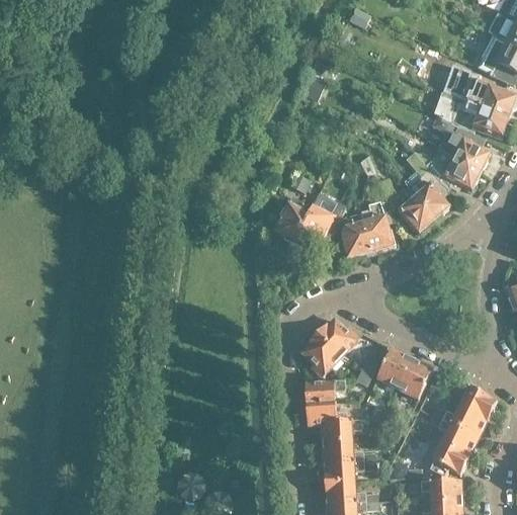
[(504,0),(498,12),(515,21),(516,21),(516,0),(504,0)]
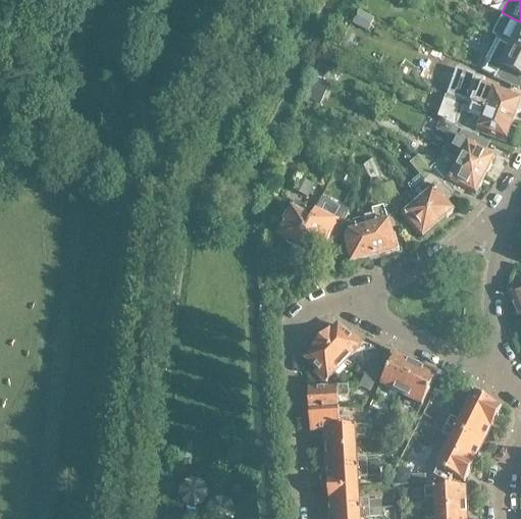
[(496,34),(509,41),(520,47),(520,21),(519,21),(502,12),(491,32),(496,34)]
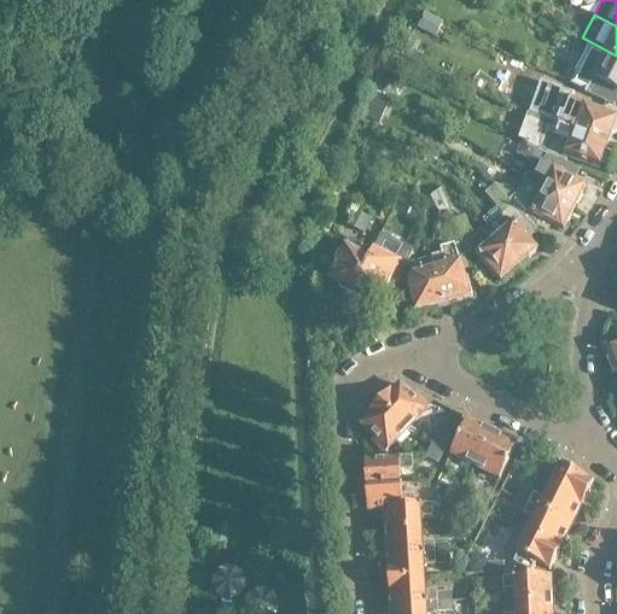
[(586,89),(585,89),(605,99),(613,101),(616,93),(616,56),(603,48),(603,50),(589,42),(570,81),(586,89)]
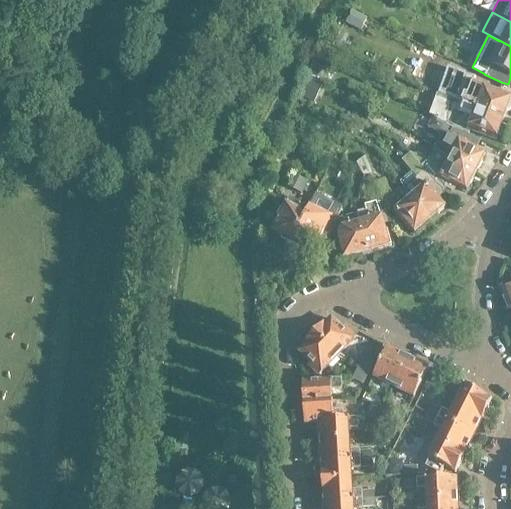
[(441,82),(438,91),(463,101),(462,102),(485,111),(486,108),(496,112),(496,113),(503,116),(506,108),(510,107),(510,102),(510,100),(510,98),(510,96),(497,91),(501,82),(476,71),(467,92),(441,82)]
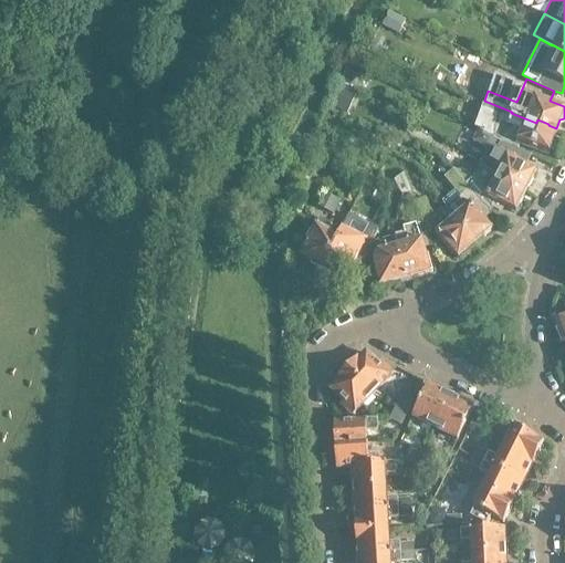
[(355,91),(338,83),(328,104),(345,112),(355,91)]
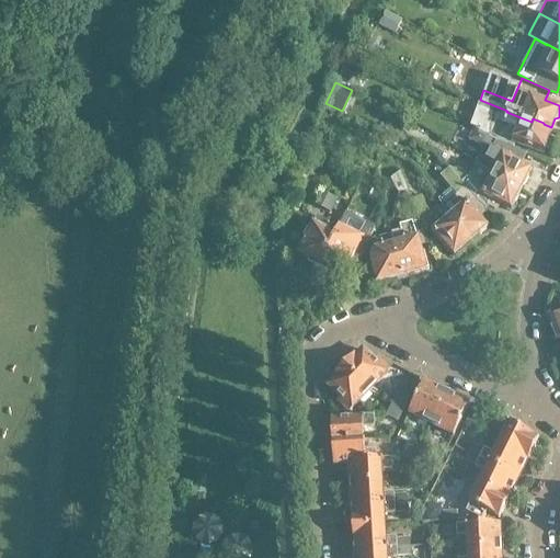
[(469,124),(475,126),(490,134),(496,117),(516,124),(512,137),(543,149),(544,147),(548,145),(550,139),(548,135),(551,127),(544,124),(544,123),(533,118),(532,122),(506,112),(507,111),(480,100),(478,99),(469,124)]
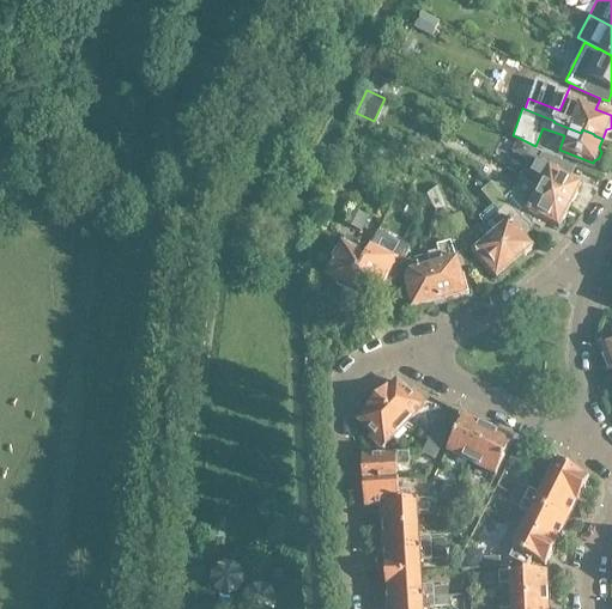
[(519,172),(540,189),(568,205),(580,182),(552,168),(541,162),(546,153),(519,138),(513,135),(509,142),(514,146),(511,148),(527,157),(522,164),(519,172)]
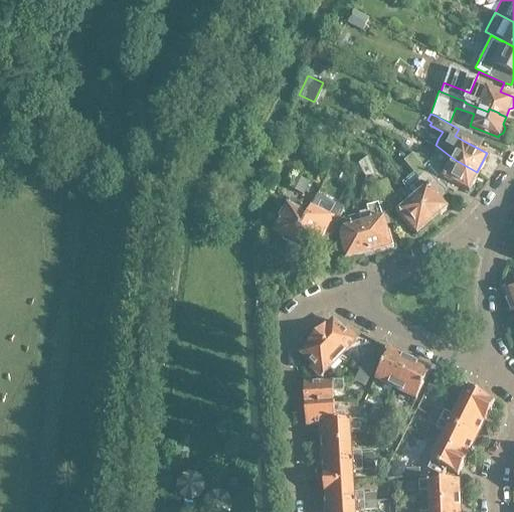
[(435,146),(429,158),(418,146),(411,152),(422,164),(434,178),(446,187),(447,186),(455,190),(457,185),(468,190),(477,172),(454,159),(443,152),(435,146)]
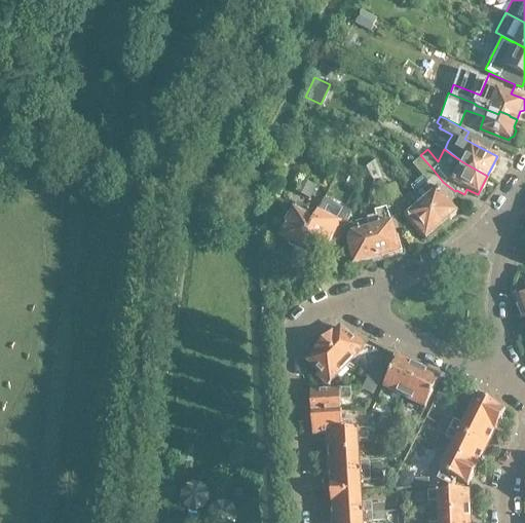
[(410,185),(422,201),(440,223),(456,209),(449,200),(453,197),(450,194),(454,191),(443,182),(432,167),(420,155),(413,162),(423,175),(410,185)]
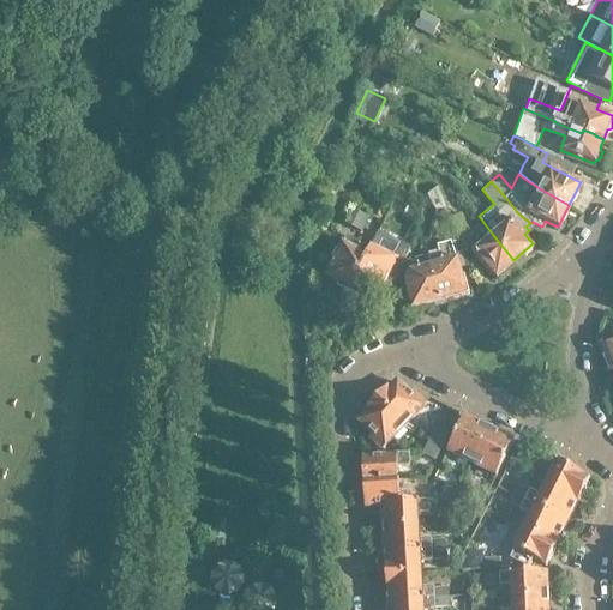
[(438,186),(427,193),(434,211),(446,206),(438,186)]
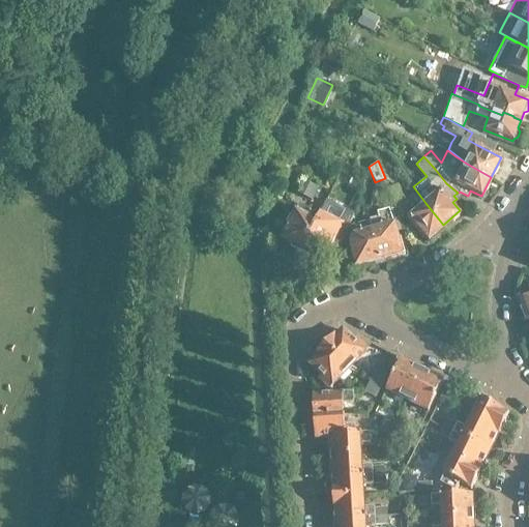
[(304,177),(298,191),(312,198),(319,185),(304,177)]
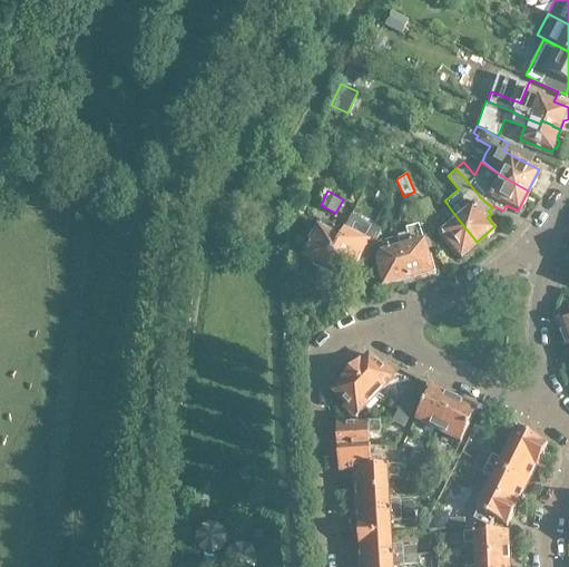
[(440,215),(434,221),(440,233),(440,234),(459,257),(477,242),(458,218),(449,226),(440,215)]
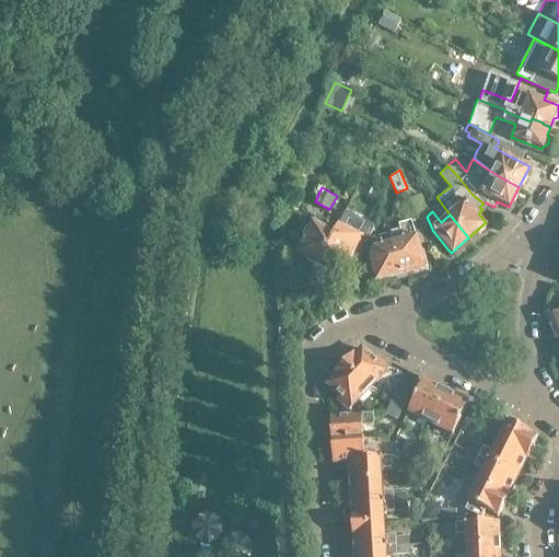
[(315,213),(312,220),(297,251),(307,256),(307,259),(314,263),(317,260),(319,262),(334,231),(324,227),(327,219),(315,213)]
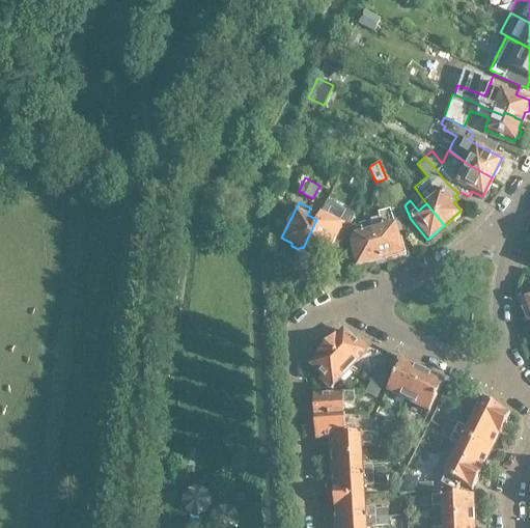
[(316,219),(303,248),(304,249),(306,252),(311,255),(315,254),(324,258),(339,227),(346,230),(350,223),(351,224),(355,214),(335,203),(326,224),(316,219)]
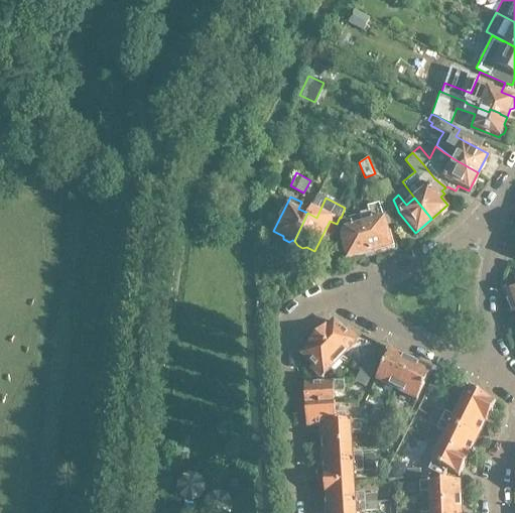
[(372,210),(359,214),(369,251),(394,245),(389,230),(387,231),(385,224),(395,221),(387,204),(371,208),(372,210)]
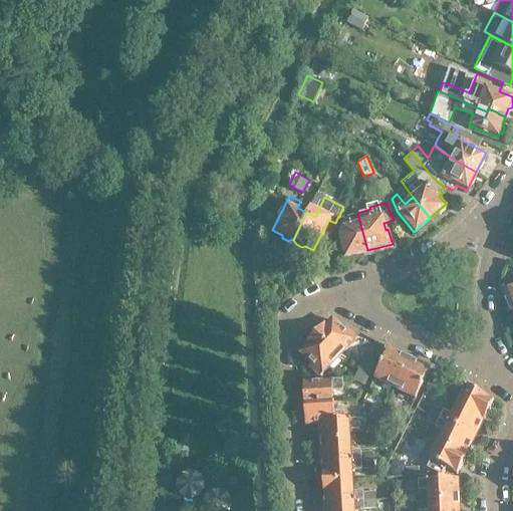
[(349,224),(343,226),(339,234),(341,242),(339,242),(343,257),(367,250),(357,213),(346,216),(349,224)]
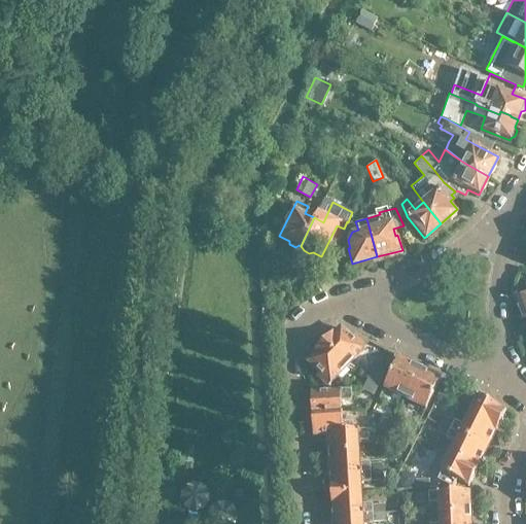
[(334,328),(322,340),(347,363),(365,344),(354,334),(352,336),(341,325),(335,330),(334,328)]
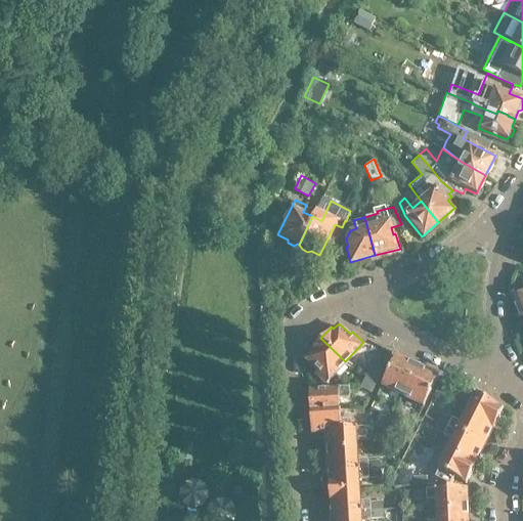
[(312,351),(306,356),(317,367),(314,371),(325,381),(345,361),(320,338),(310,349),(312,351)]
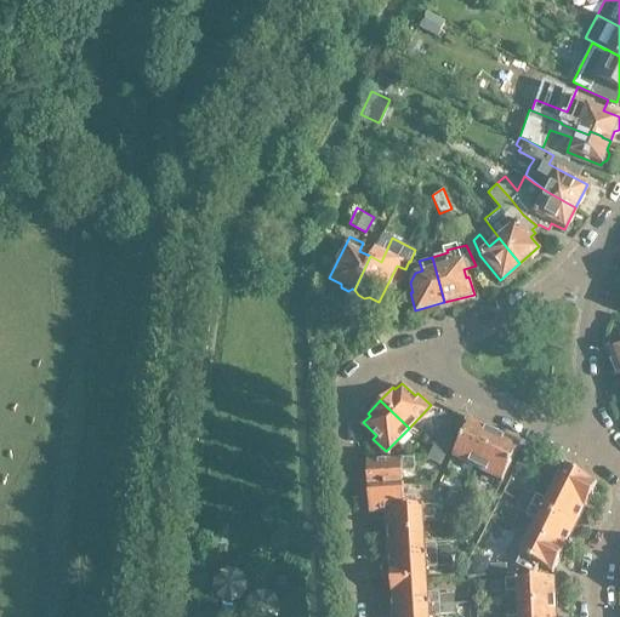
[(470,417),(451,453),(476,467),(494,430),(470,417)]
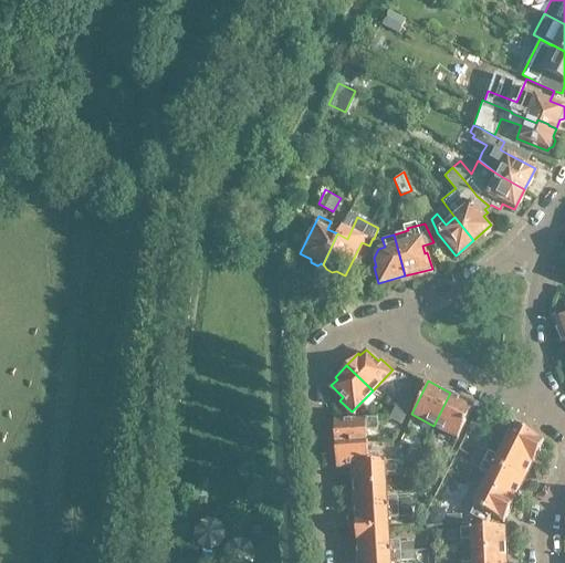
[(450,393),(433,426),(457,438),(472,404),(450,393)]
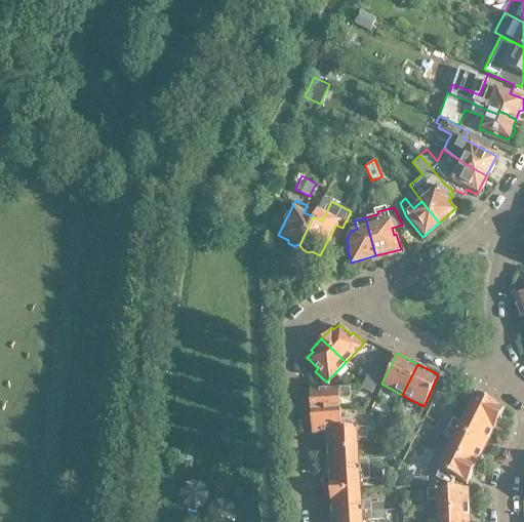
[(363,375),(375,383),(381,373),(369,366),(363,375)]
